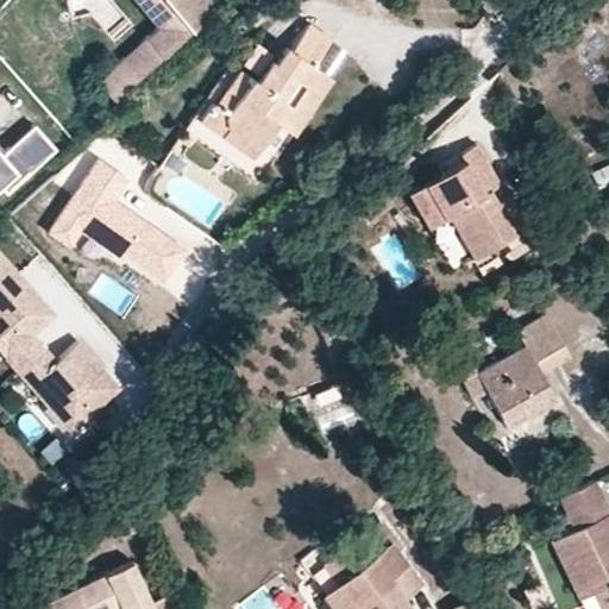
[(140,0),(156,19),(176,1),(174,0),(140,0)]
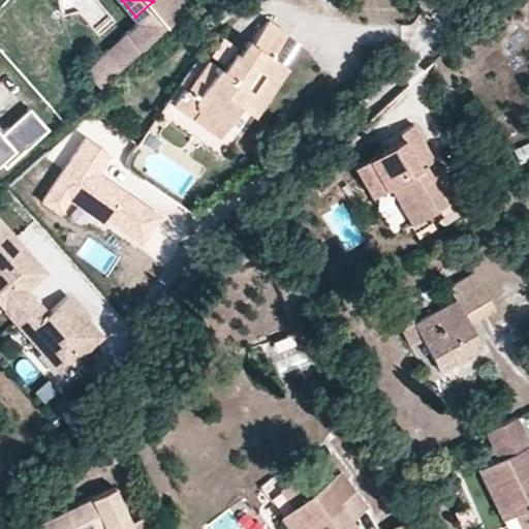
[(165,18),(153,1),(135,17),(127,23),(141,38),(165,18)]
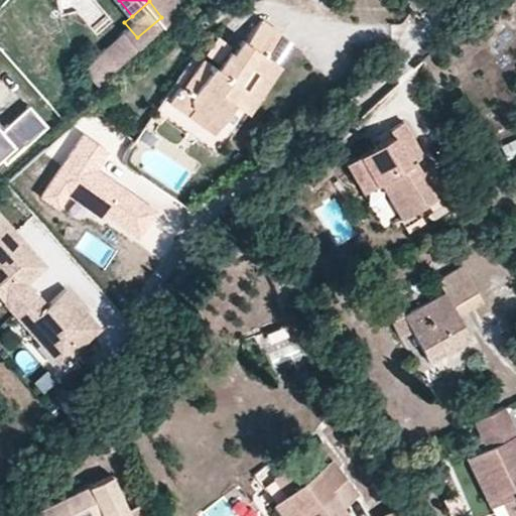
[(137,37),(124,22),(105,37),(117,53),(137,37)]
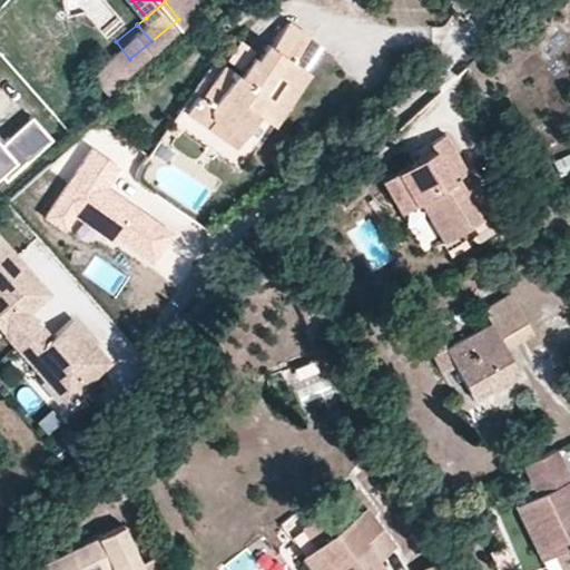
[(209,102),(200,96),(188,114),(204,125),(210,117),(239,137),(256,115),(253,111),(263,98),(271,101),(288,80),(292,81),(302,69),(293,64),(310,41),(287,27),(271,49),(267,47),(254,64),(252,64),(243,76),(224,62),(212,80),(220,86),(209,102)]
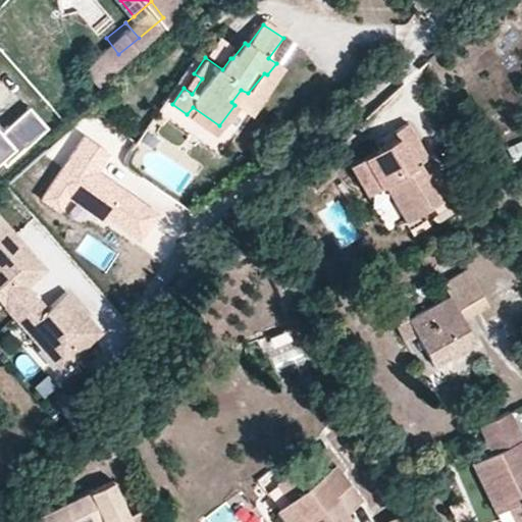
[(99,70),(118,54),(106,38),(86,54),(99,70)]
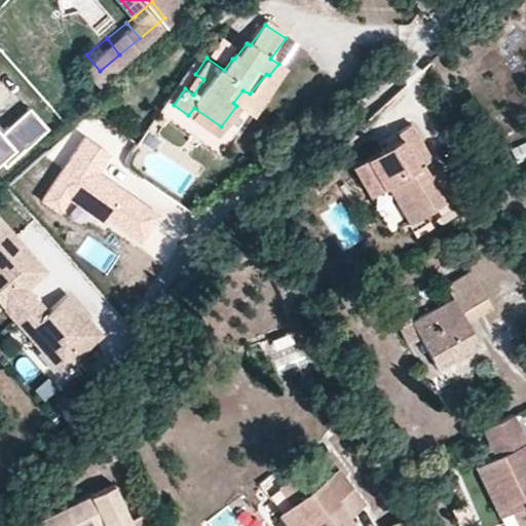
[(288,71),(278,64),(269,75),(266,74),(250,94),(242,90),(233,103),(236,106),(252,118),(288,71)]
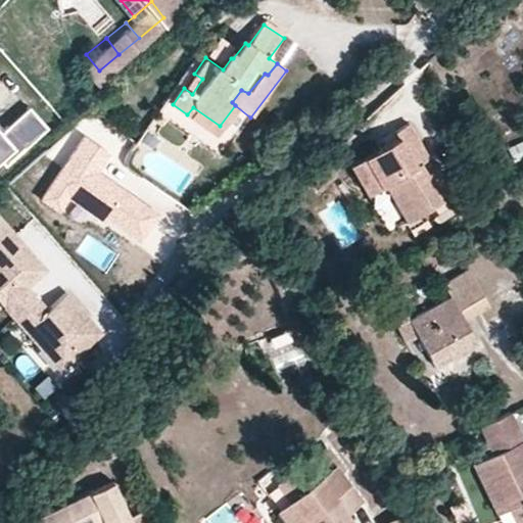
[(194,74),(184,88),(192,94),(202,79),(194,74)]
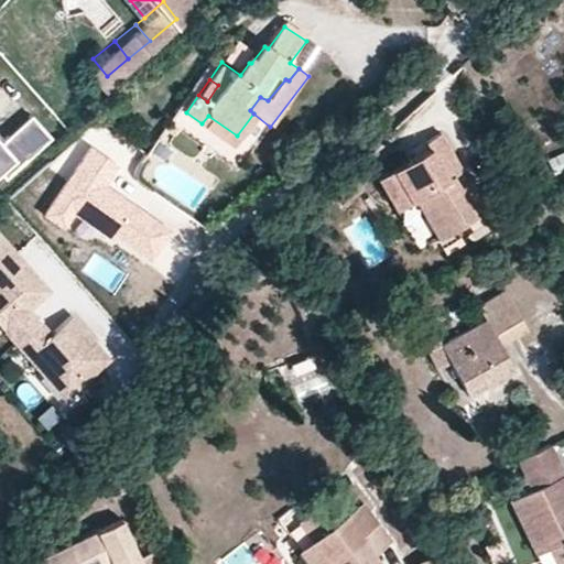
[(0,172),(2,174),(50,133),(32,114),(0,140),(0,172)]
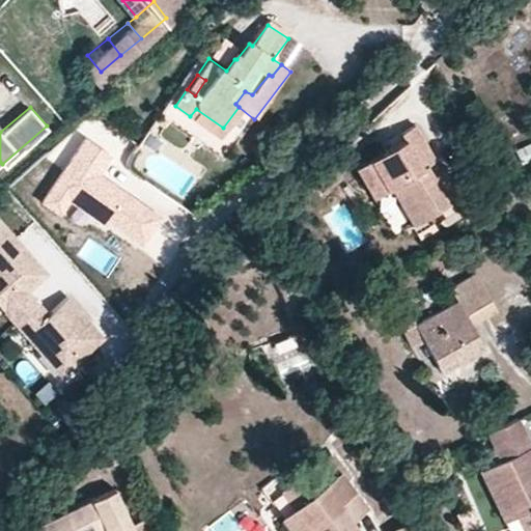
[(196,109),(190,116),(218,135),(223,128),(196,109)]
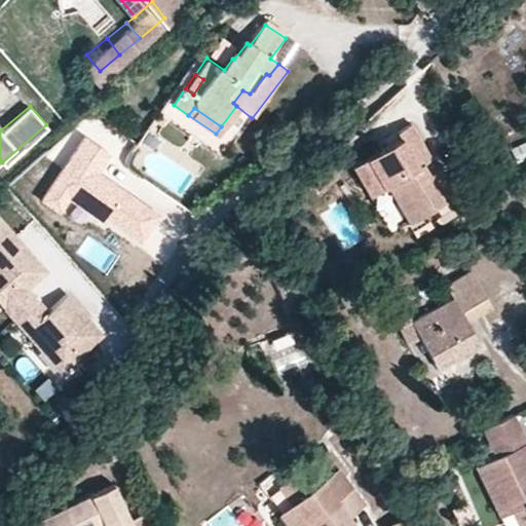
[(405,146),(357,168),(371,197),(388,189),(407,226),(453,203),(441,177),(425,183),(420,172),(436,163),(418,127),(400,137),(405,146)]
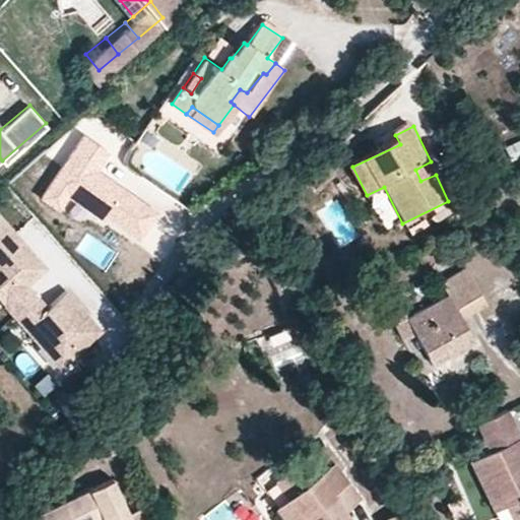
[(106,212),(137,236),(155,211),(117,183),(114,187),(110,184),(113,180),(95,167),(109,149),(86,133),(43,192),(57,203),(67,190),(103,216),(106,212)]
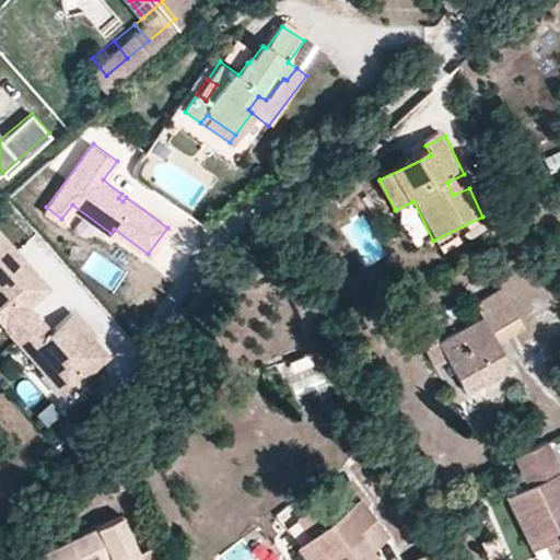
[(559,147),(540,155),(547,172),(559,165),(559,147)]
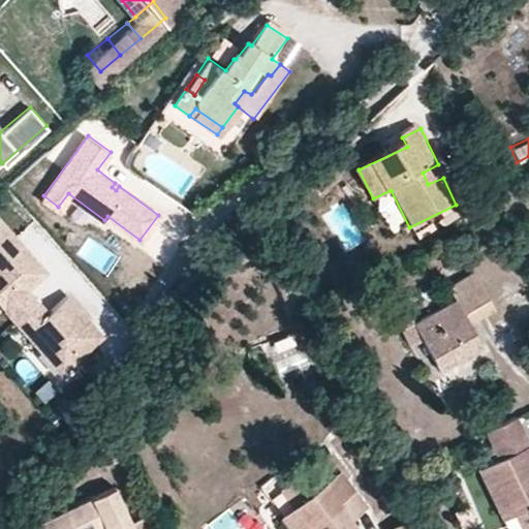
[(44,269),(0,217),(0,304),(58,370),(100,333),(65,291),(45,309),(25,285),(44,269)]
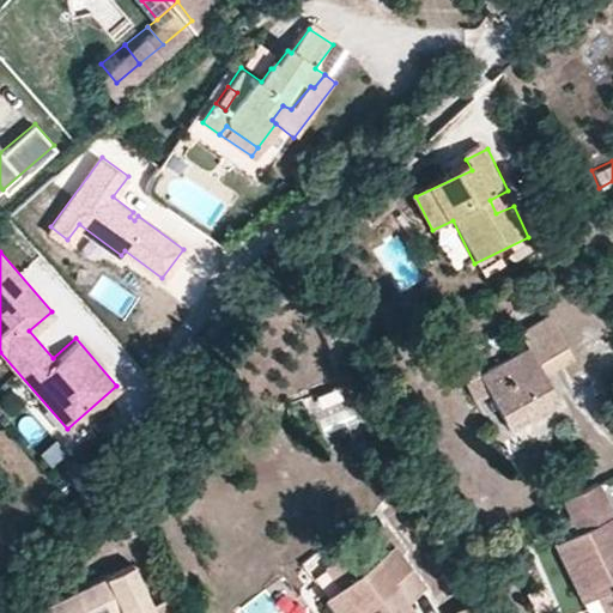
[(516,319),(526,339),(540,364),(570,347),(546,303),(516,319)]
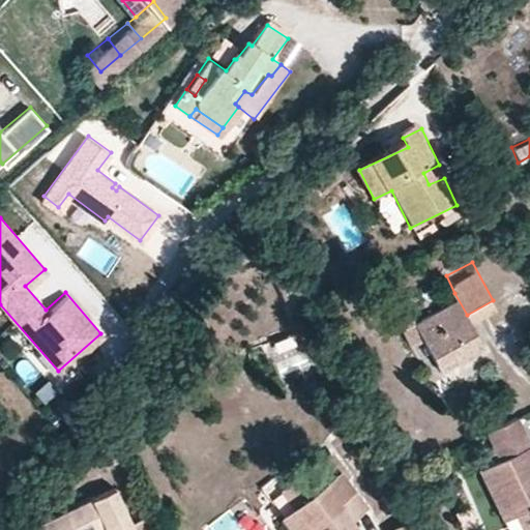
[(421,337),(435,363),(466,350),(480,342),(467,315),(454,293),(407,315),(403,305),(392,311),(410,344),(421,337)]
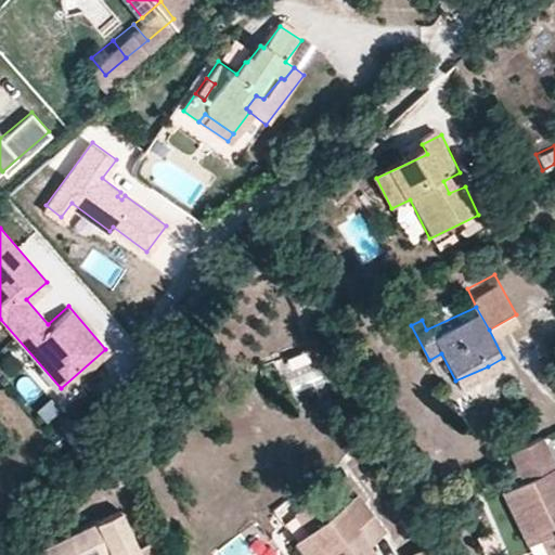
[(488,366),(455,381),(465,398),(497,384),(488,366)]
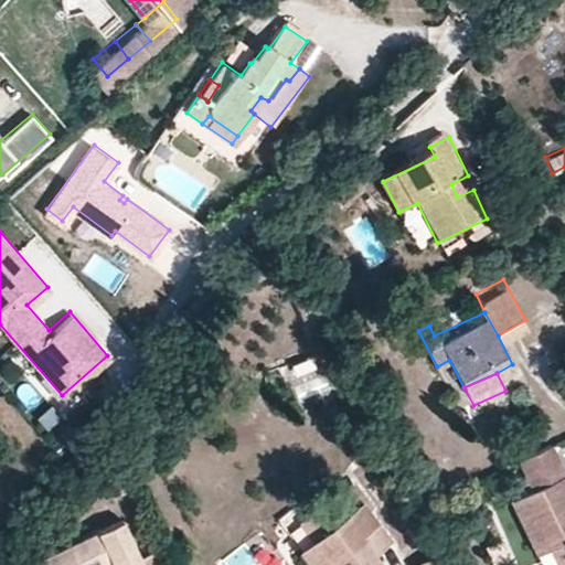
[(564,564),(564,482),(547,448),(514,464),(529,493),(519,498),(545,552),(561,544),(564,553),(564,564)]
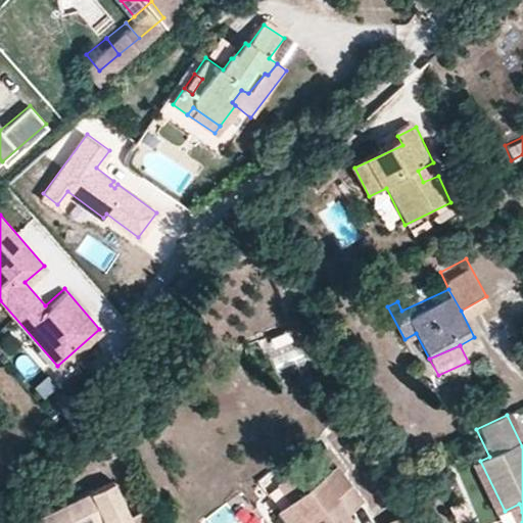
[(505,511),(480,461),(469,466),(492,516),(505,511)]
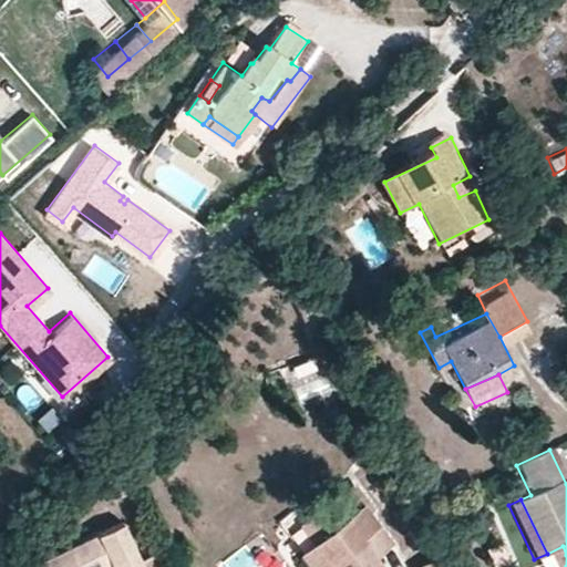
[(363,502),(316,536),(330,556),(321,563),(323,566),(389,566),(399,560),(377,529),(380,526),(363,502)]
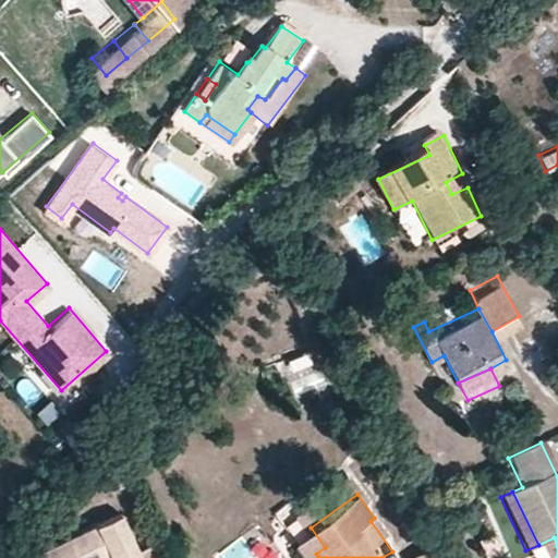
[(300,525),(320,517),(314,502),(293,512),(300,525)]
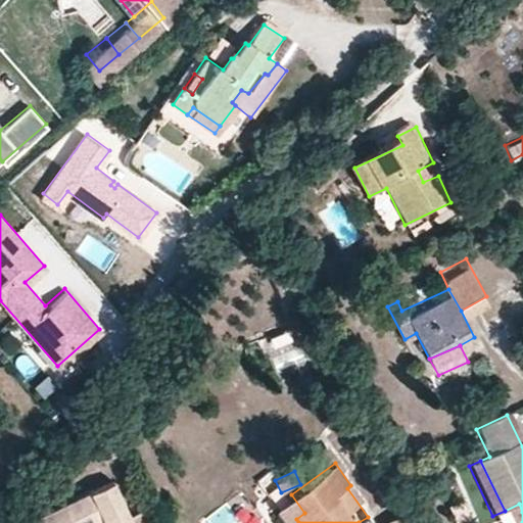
[(32,512),(34,518),(36,522),(97,522),(98,522),(129,522),(128,520),(110,483),(41,515),(38,510),(32,512)]
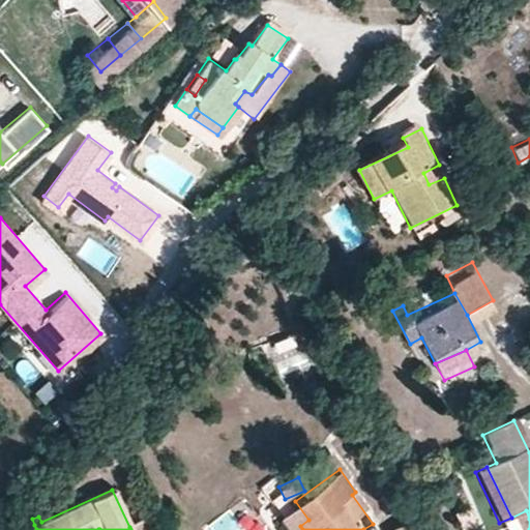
[(308,520),(295,501),(284,508),(297,528),(294,529),(302,529),(300,526),(308,520)]
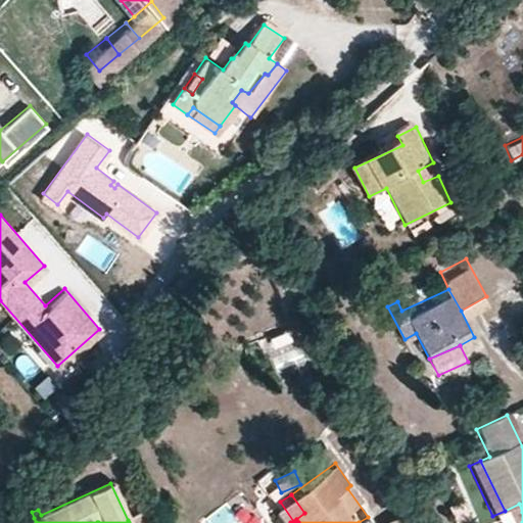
[(143,522),(139,514),(128,520),(129,522),(143,522)]
